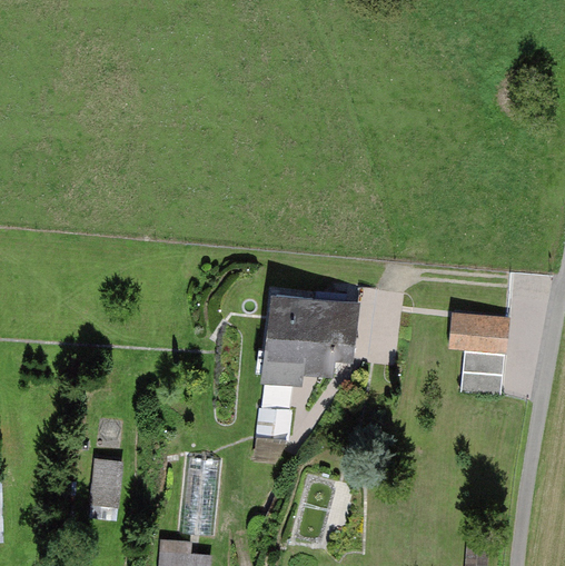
[(359,300),(270,293),(265,357),(305,360),(304,376),(331,379),(333,364),(354,365),(359,300)]
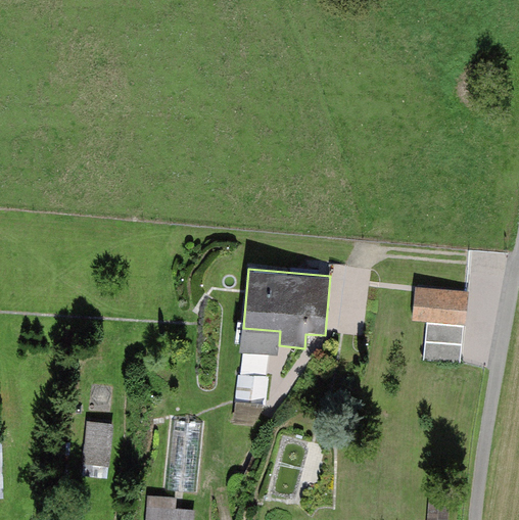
[(466,294),(412,289),(409,322),(463,328),(466,294)]
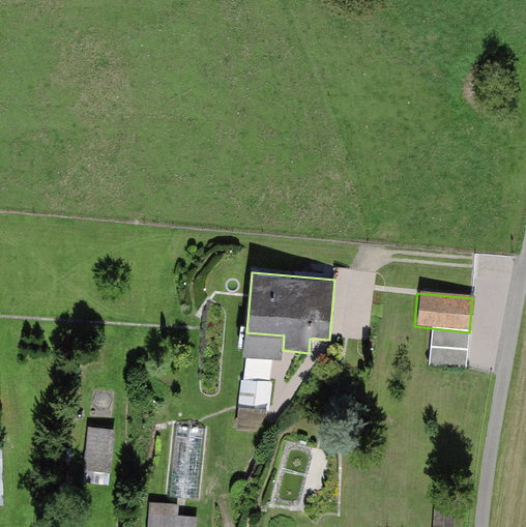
[(240,405),(268,408),(272,379),(243,375),(240,405)]
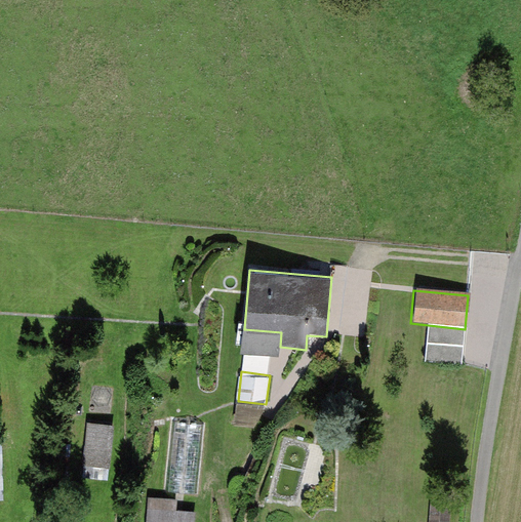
[(172,420),(166,489),(196,492),(202,424),(172,420)]
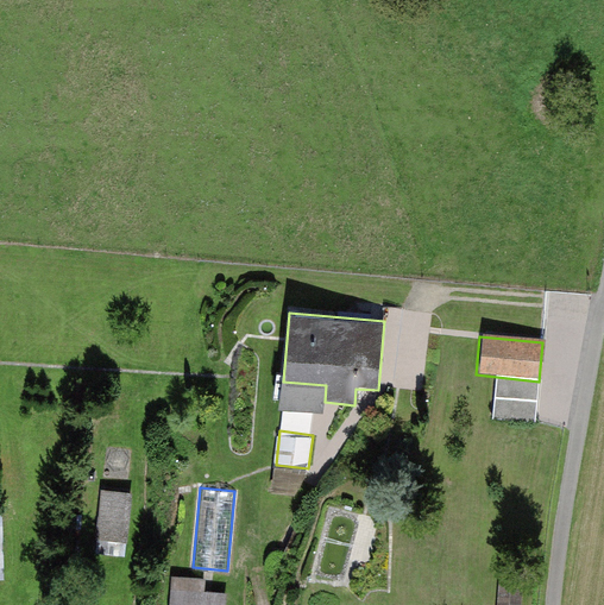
[(127,493),(95,491),(92,540),(124,542),(127,493)]
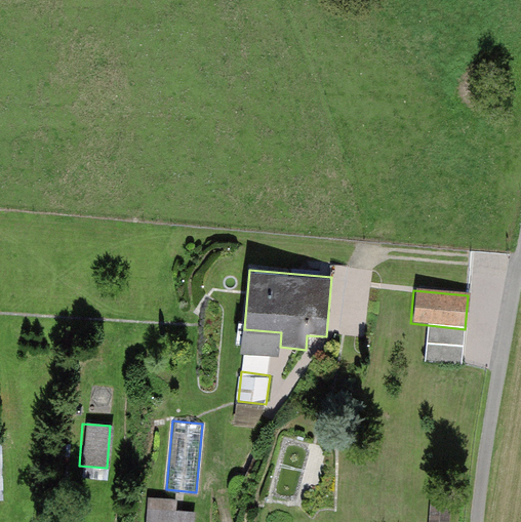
[(175,497),(144,496),(142,521),(189,521),(190,512),(174,511),(175,497)]
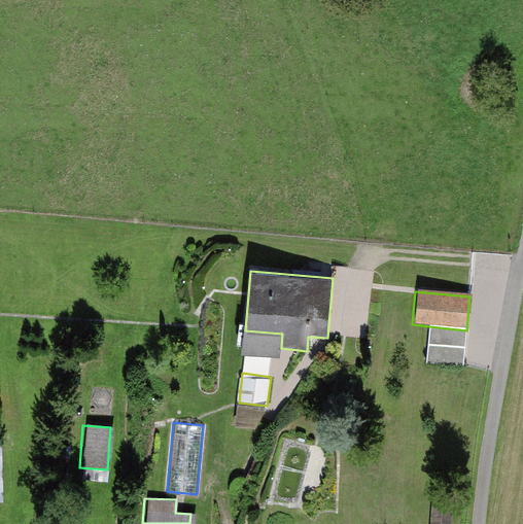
[(429,501),(429,523),(450,523),(450,501),(429,501)]
